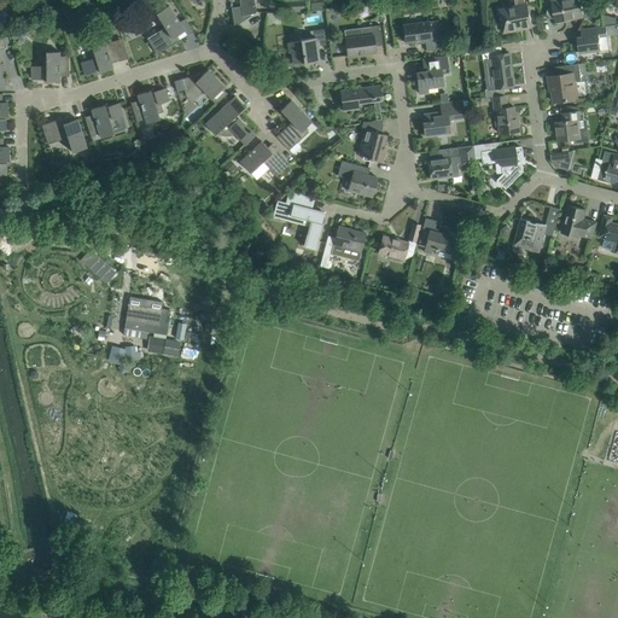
[(256,12),(254,0),(242,0),(244,15),(256,12)]
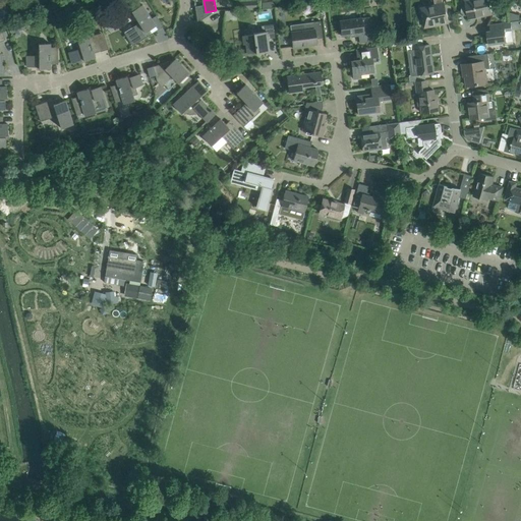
[(256,9),(255,0),(248,0),(236,1),(236,10),(256,9)]
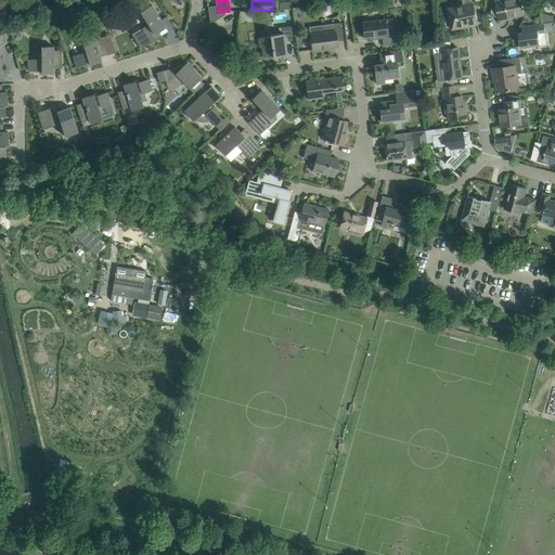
[(478,24),(474,3),(473,3),(470,0),(462,0),(464,5),(448,9),(453,29),(478,24)]
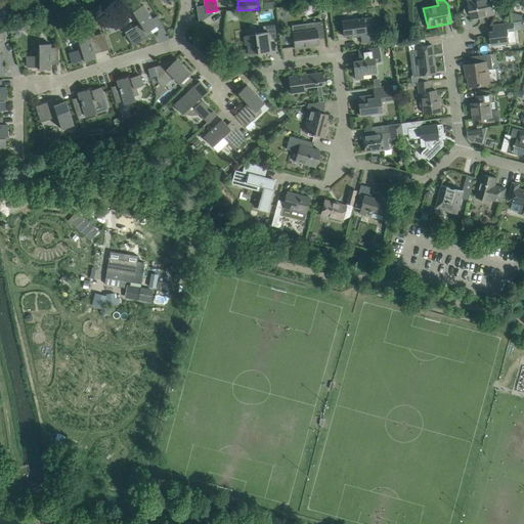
[(495,13),(493,3),(491,0),(475,0),(468,2),(468,5),(466,5),(464,9),(464,10),(464,11),(465,12),(465,13),(469,15),(471,15),(471,18),(495,13)]
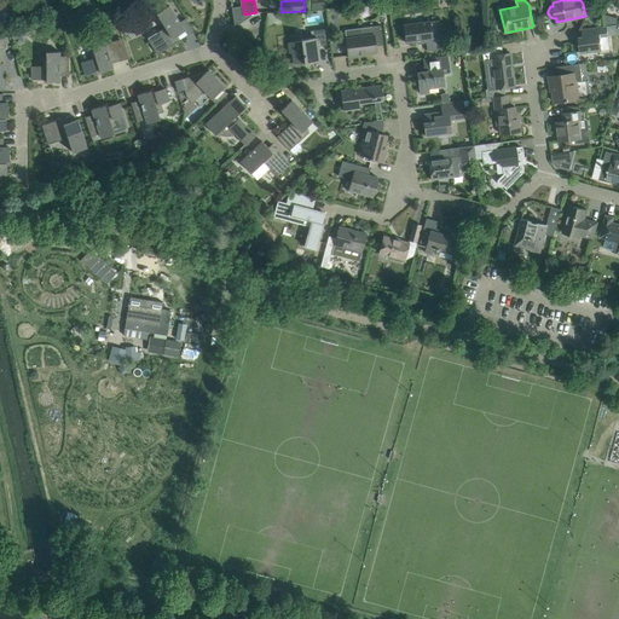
[(185,30),(169,5),(156,13),(166,27),(157,33),(158,35),(150,40),(149,40),(157,55),(175,42),(173,38),(185,30)]
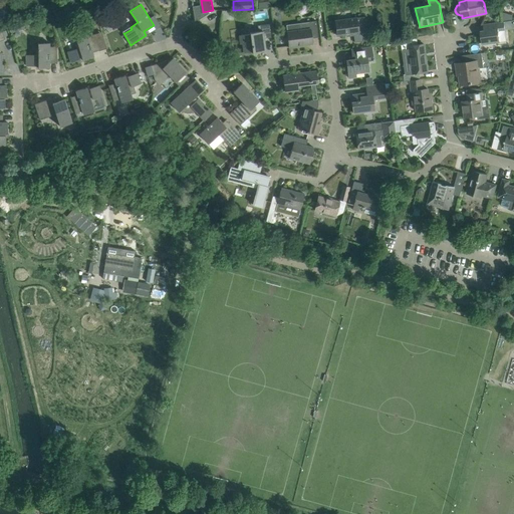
[(367,40),(364,16),(356,17),(335,20),(337,35),(350,34),(351,36),(354,35),(354,42),(367,40)]
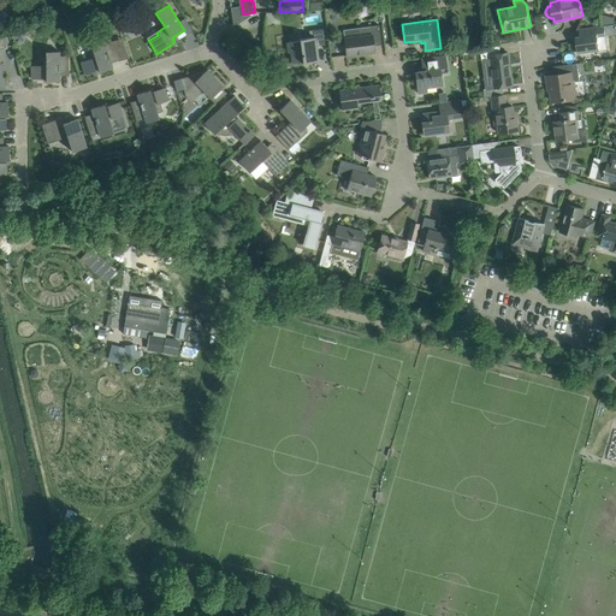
[(381,45),(379,24),(371,25),(371,28),(366,28),(360,29),(361,33),(360,33),(361,35),(344,37),(347,58),(359,55),(359,54),(374,52),(374,46),(381,45)]
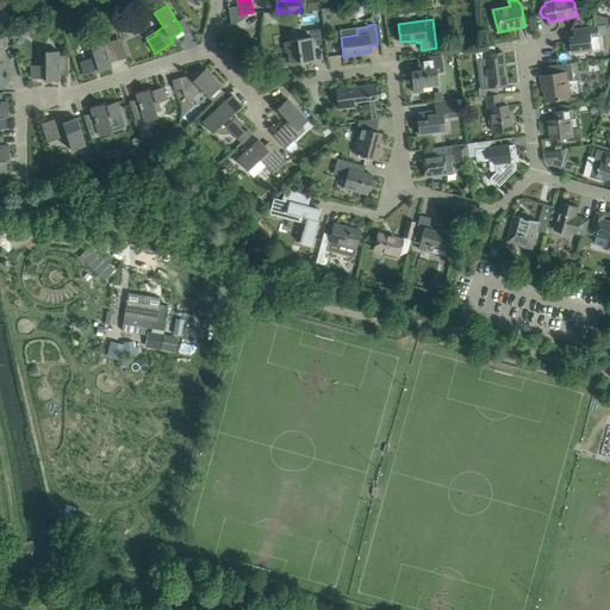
[(18,26),(10,29),(13,38),(20,36),(18,26)]
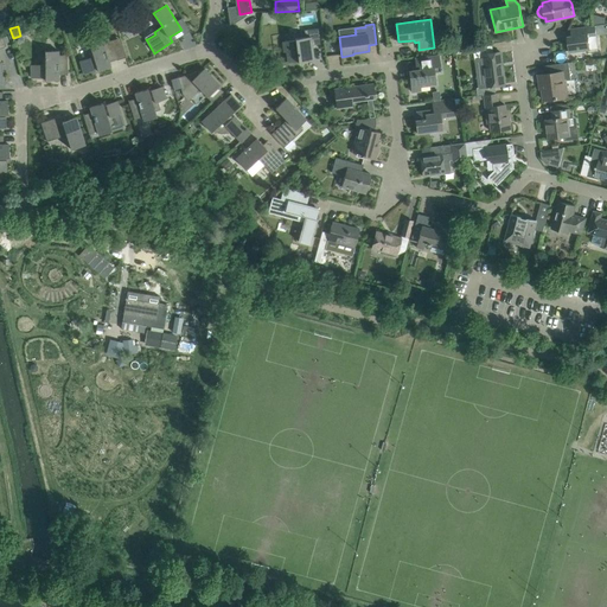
[(572,36),(567,37),(569,52),(581,51),(589,50),(598,49),(596,38),(594,26),(587,27),(572,29),(572,36)]
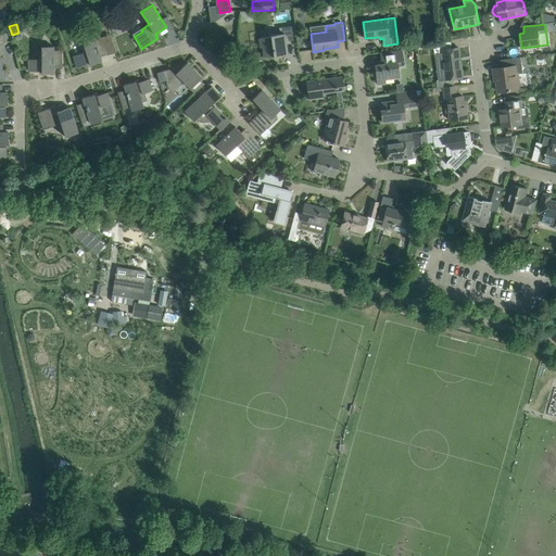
[(288,55),(286,41),(293,40),(291,26),(279,27),(279,34),(270,35),(270,36),(261,38),(260,38),(261,47),(261,48),(263,48),(264,57),(274,55),(274,57),(288,55)]
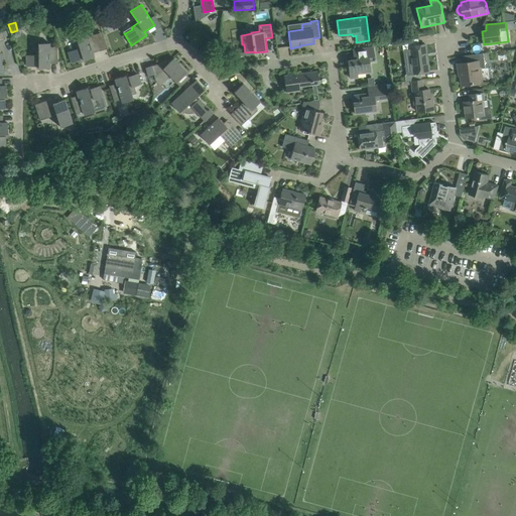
[(100,50),(95,34),(88,36),(87,33),(76,36),(78,41),(73,42),(75,49),(69,51),(72,61),(83,58),(84,60),(94,56),(93,52),(99,50),(100,50)]
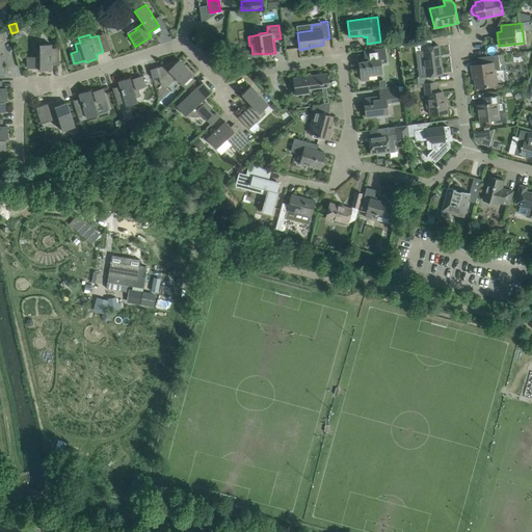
[(443,74),(439,45),(432,46),(431,40),(421,42),(416,43),(417,51),(422,50),(425,76),(443,74)]
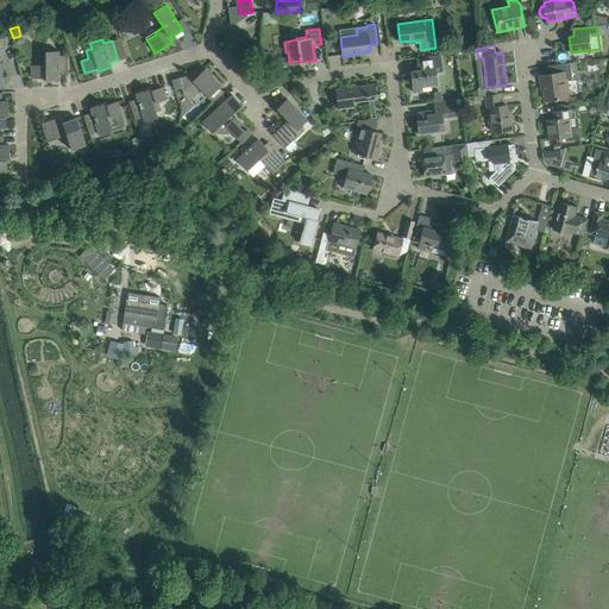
[(68,75),(68,55),(58,55),(58,50),(45,51),(45,57),(41,57),(42,64),(31,66),(31,79),(45,77),(45,80),(58,80),(58,75),(67,75),(68,75)]
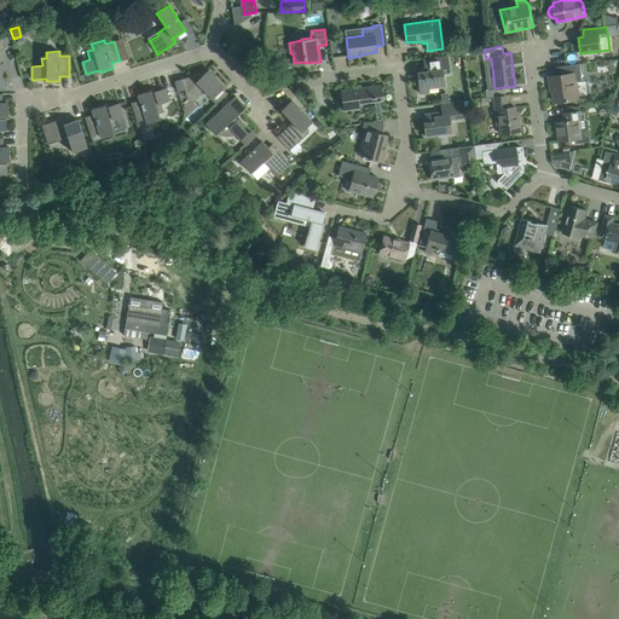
[(444,87),(441,74),(449,74),(446,57),(435,58),(423,59),(424,67),(428,67),(428,71),(417,73),(420,93),(428,93),(428,88),(444,87)]
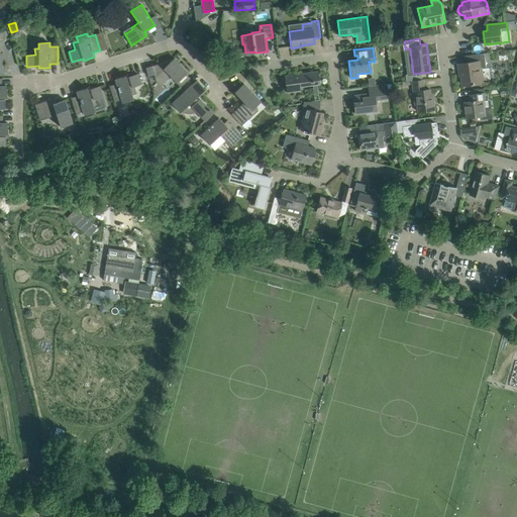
[(481,83),(479,69),(487,68),(485,53),(464,56),(466,63),(460,64),(462,85),(481,83)]
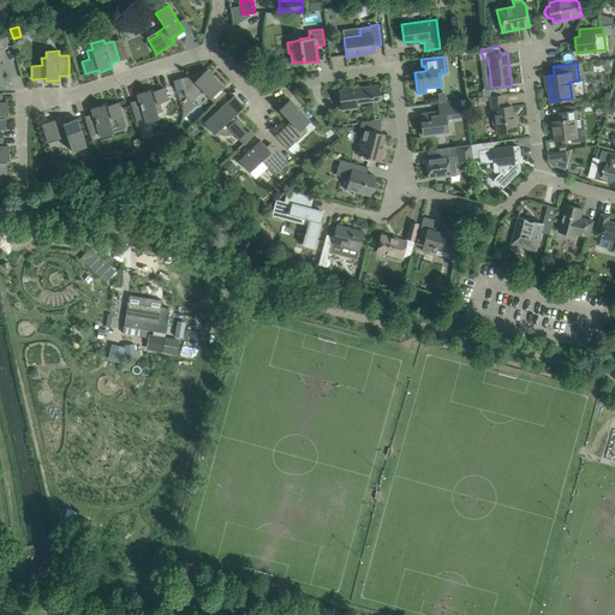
[(221,88),(222,85),(207,69),(201,75),(199,72),(180,78),(184,90),(186,95),(191,101),(199,93),(201,93),(203,90),(215,103),(226,93),(221,88)]
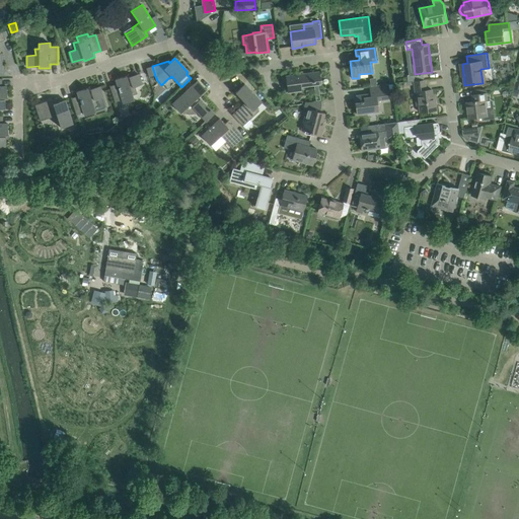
[(322,83),(321,80),(320,80),(319,72),(286,76),(287,88),(294,87),(294,91),(300,90),(300,86),(312,84),(313,92),(319,91),(318,84),(322,83)]
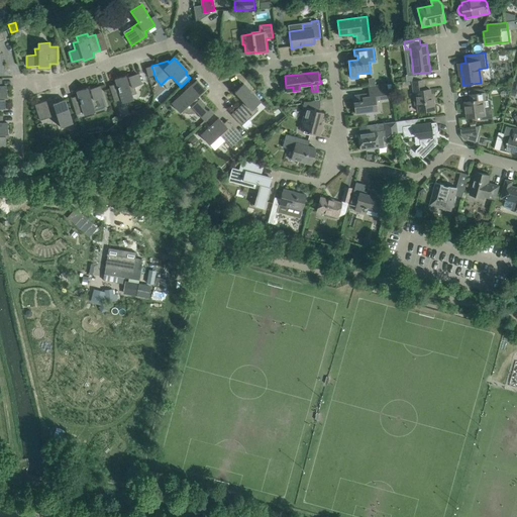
[(136,93),(134,87),(141,84),(138,74),(126,77),(126,76),(115,79),(116,83),(110,85),(109,85),(114,102),(122,99),(123,103),(133,99),(132,94),(136,93)]
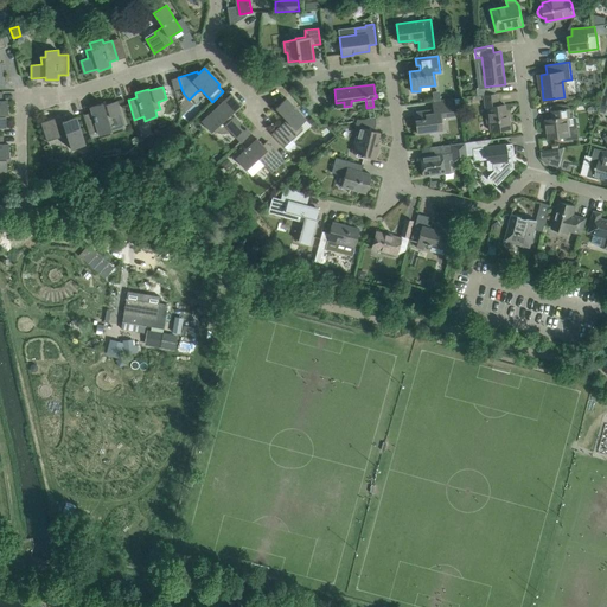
[(231,120),(228,116),(241,104),(231,94),(202,121),(211,132),(213,131),(217,132),(222,133),(227,133),(231,132),(241,142),(250,133),(248,131),(246,128),(235,116),(231,120)]
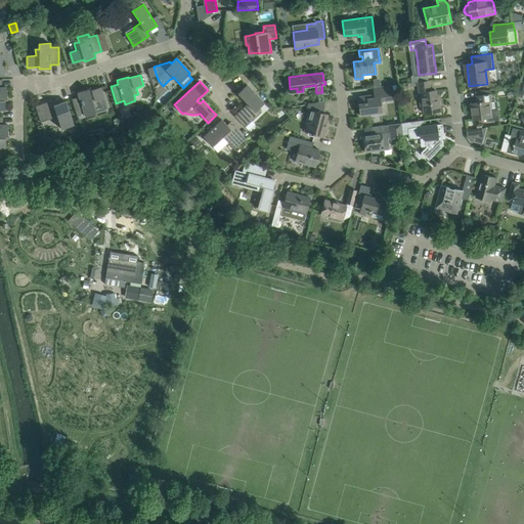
[(437,102),(436,90),(430,91),(429,81),(417,82),(419,93),(420,93),(423,114),(431,113),(440,111),(439,101),(437,102)]
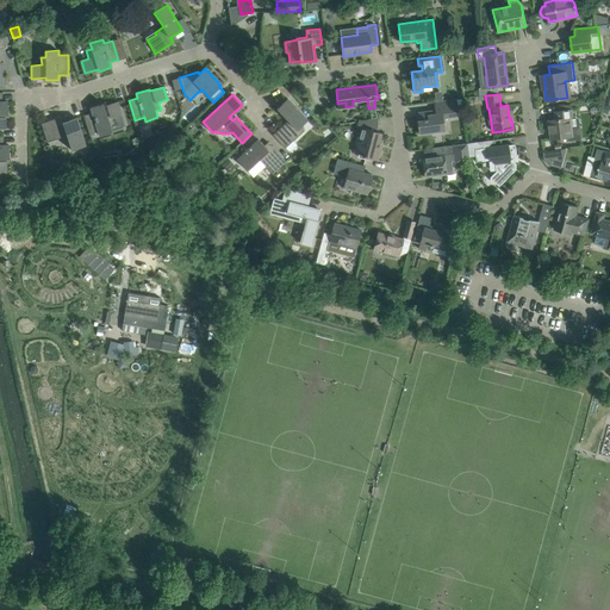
[(305,130),(302,126),(307,120),(287,98),(277,109),(288,120),(273,135),(285,148),(286,148),(285,145),(292,138),(293,141),(305,130)]
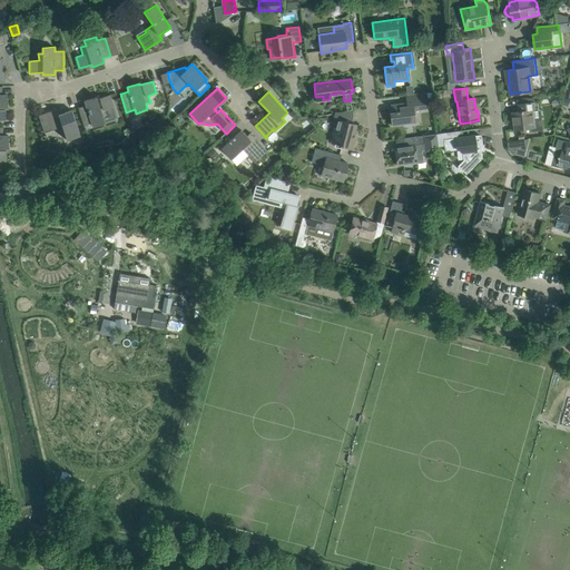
[(413,110),(426,109),(424,94),(405,96),(406,102),(391,105),(392,112),(390,112),(392,125),(414,123),(413,110)]
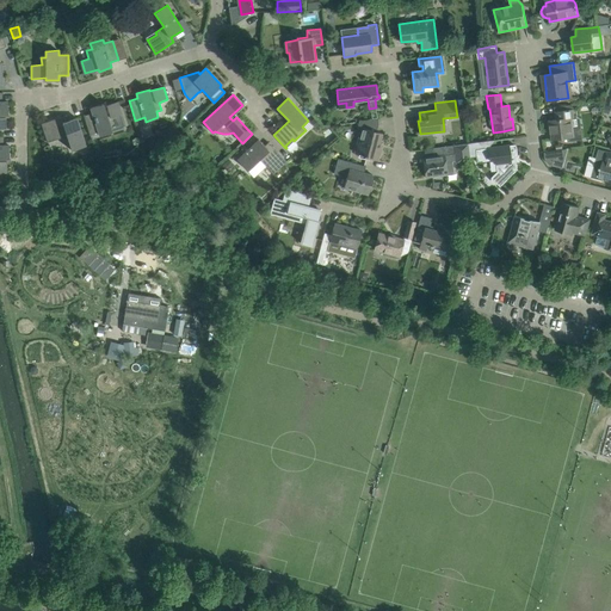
[(115,124),(111,117),(122,115),(117,102),(104,106),(104,104),(91,107),(92,112),(85,115),(84,115),(90,135),(98,131),(100,136),(112,131),(111,127),(115,124)]
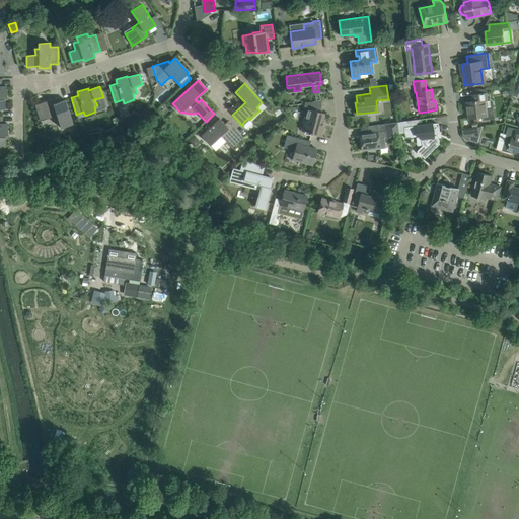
[(265,86),(260,91),(263,95),(268,90),(265,86)]
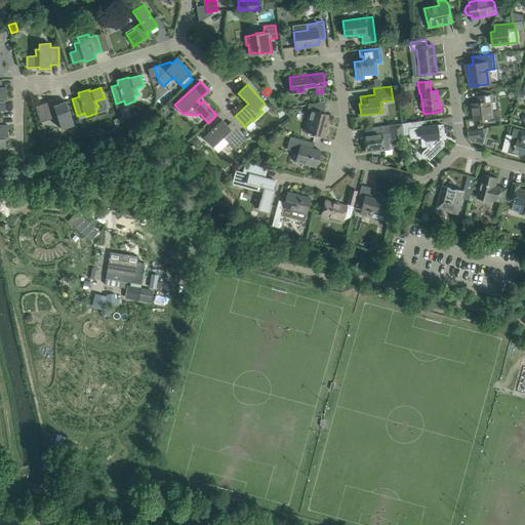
[(500,119),(499,108),(492,109),(491,102),(493,102),(492,94),(477,96),(478,103),(473,104),(475,120),(488,118),(488,121),(500,119)]
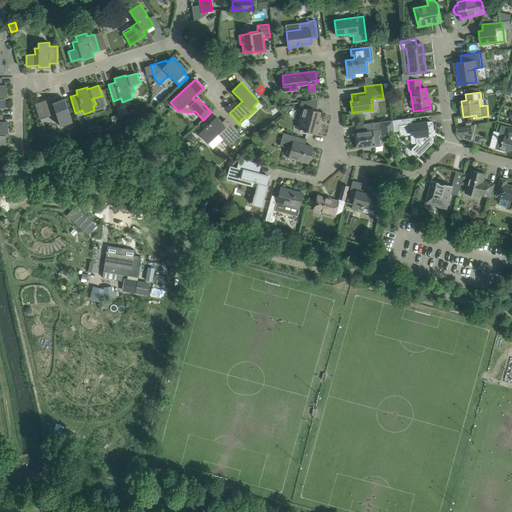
[(72,122),(64,99),(53,102),(52,98),(34,103),(40,119),(39,116),(47,113),(48,117),(56,114),(60,126),(72,122)]
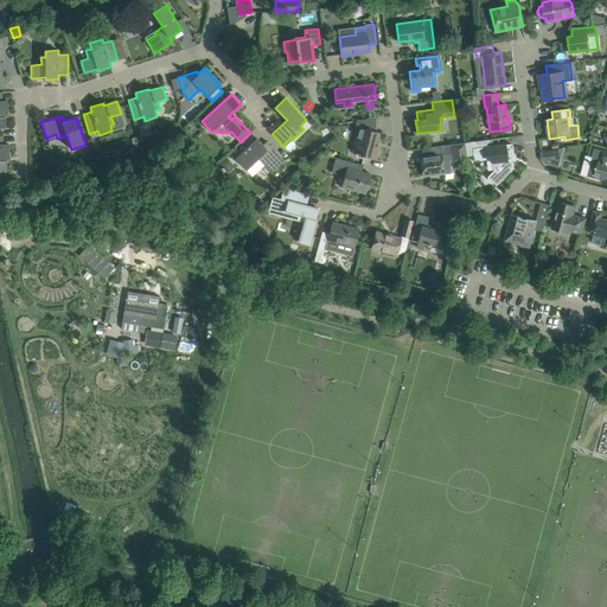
[(376,147),(379,132),(374,131),(376,122),(376,117),(364,120),(356,120),(353,127),(358,127),(353,144),(357,144),(355,152),(363,154),(363,155),(375,159),(378,148),(376,147)]
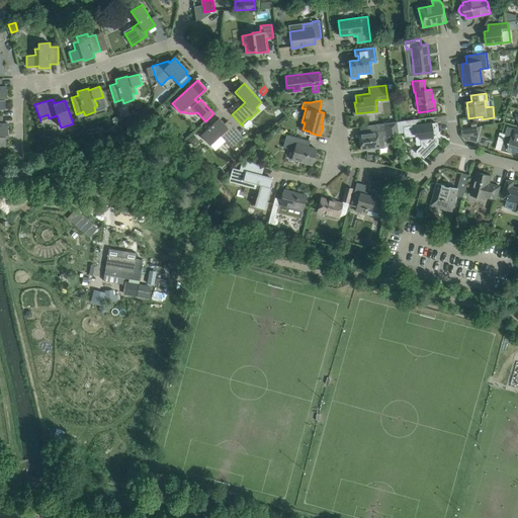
[(243,138),(238,132),(236,128),(235,128),(231,124),(230,125),(228,126),(225,123),(220,118),(201,136),(209,145),(220,135),(226,141),(228,140),(234,146),(235,145),(236,145),(243,138)]
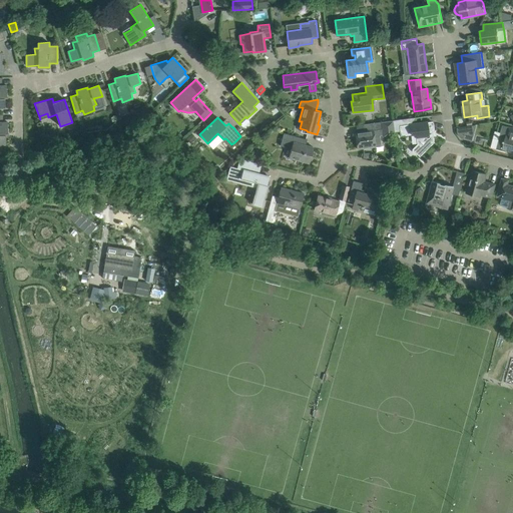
[(395,119),(392,120),(392,121),(393,129),(399,128),(400,135),(403,135),(417,133),(419,143),(413,148),(413,150),(416,154),(417,154),(420,156),(434,142),(433,135),(434,135),(434,131),(433,122),(432,121),(424,122),(410,124),(402,125),(401,119),(395,119)]
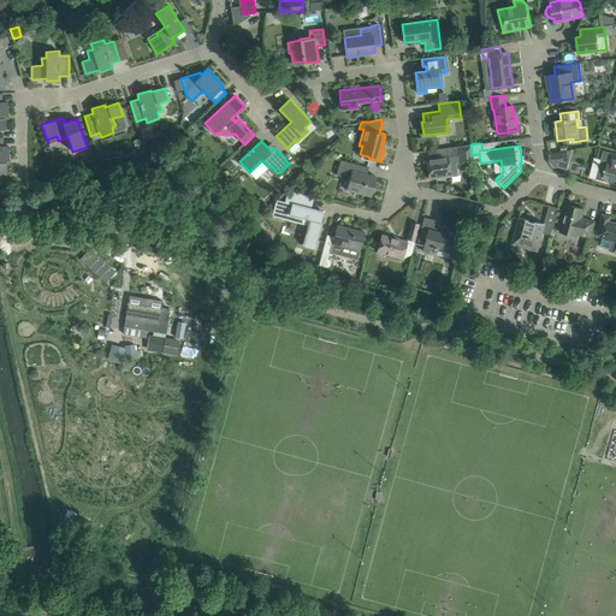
[(437,158),(426,159),(430,178),(451,176),(450,173),(456,172),(455,163),(458,163),(458,164),(473,163),(472,155),(471,146),(457,147),(436,149),(437,158)]
